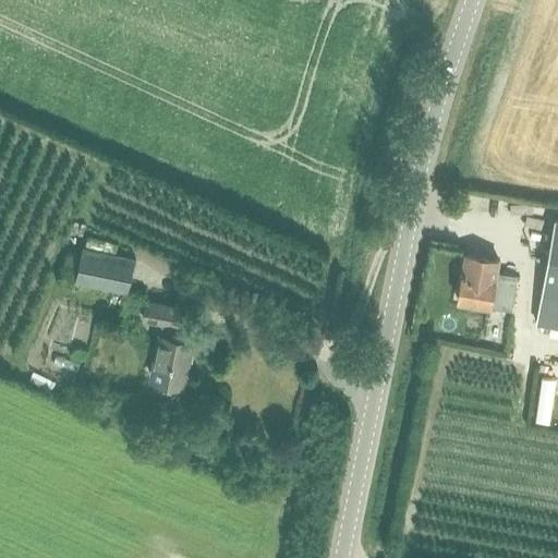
[(536,223),(538,208),(522,206),(520,221),(536,223)]
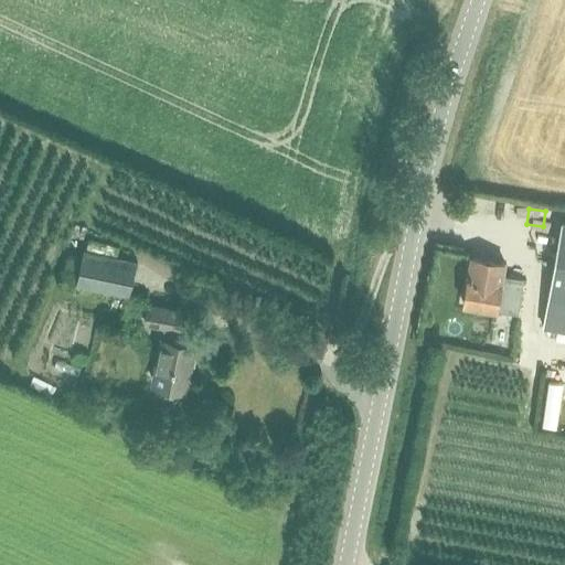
[(540,329),(564,333),(564,222),(561,221),(540,329)]
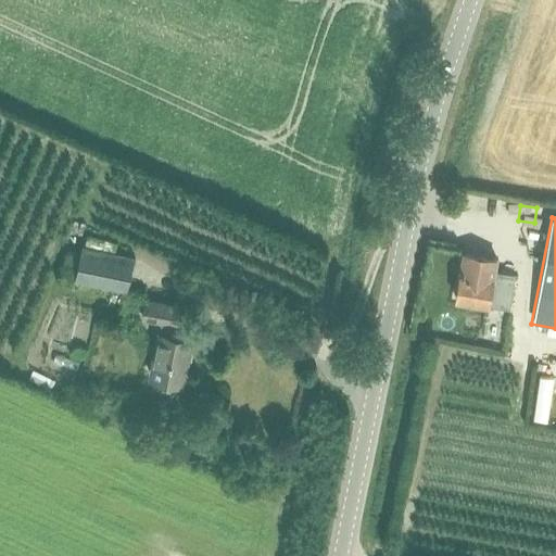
[(62,277),(73,279),(73,281),(123,292),(130,256),(80,247),(78,254),(67,252),(62,277)]
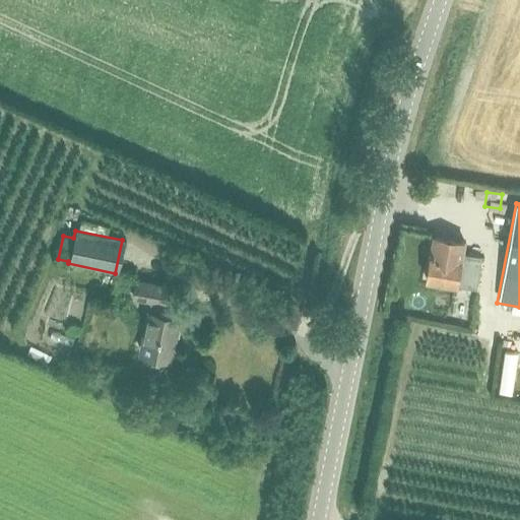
[(435,236),(427,278),(457,283),(457,284),(477,288),(482,256),(463,253),(465,241),(435,236)]
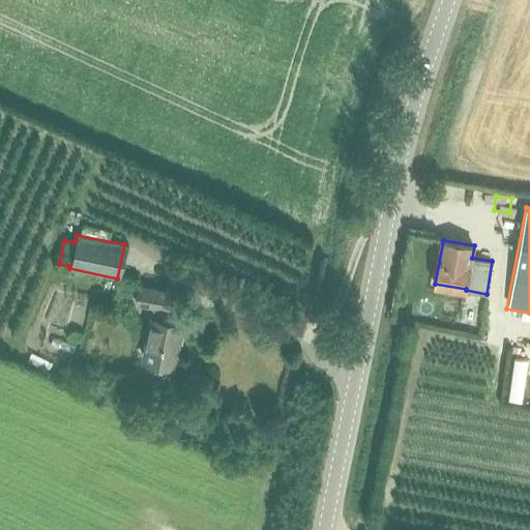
[(172,365),(179,326),(164,322),(166,308),(169,310),(172,294),(137,288),(134,302),(154,306),(144,360),(172,365)]
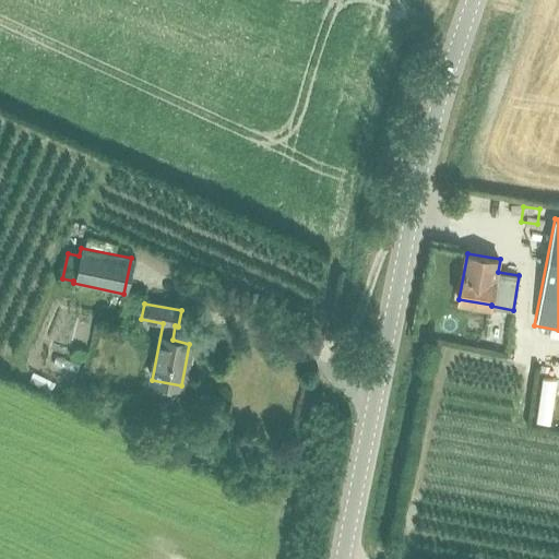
[(557,382),(543,380),(536,425),(550,426),(557,382)]
